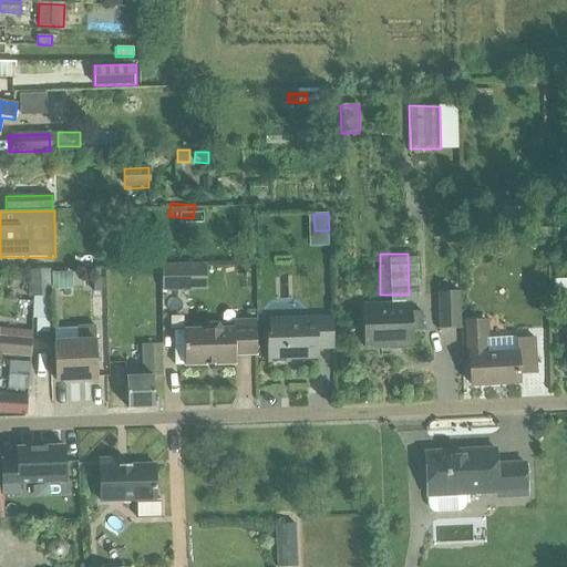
[(206,291),(206,266),(162,266),(162,292),(206,291)]
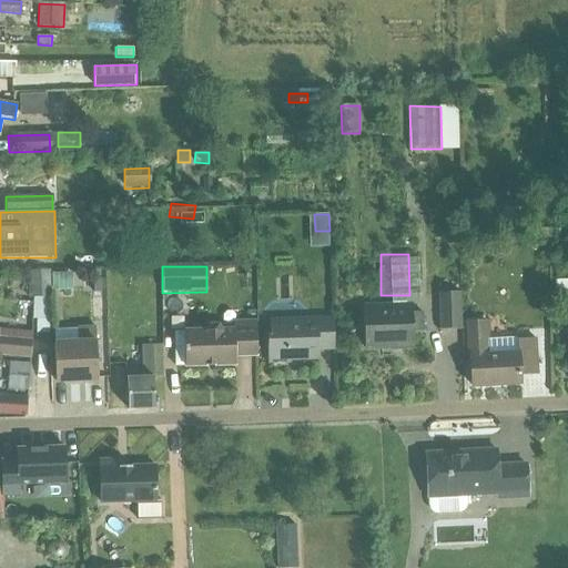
[(32,298),(50,297),(49,271),(31,272),(32,298)]
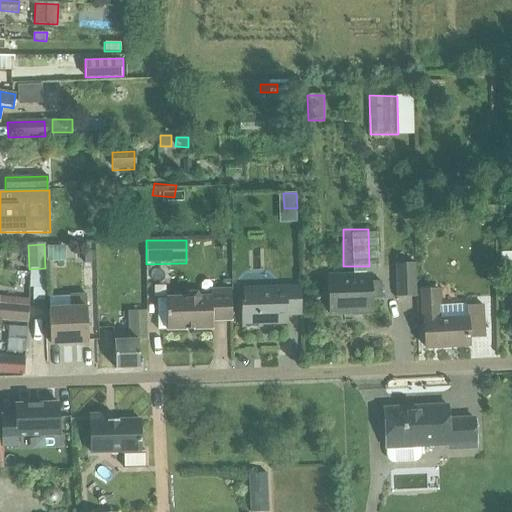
[(64,247),(47,248),(47,263),(64,263),(64,247)]
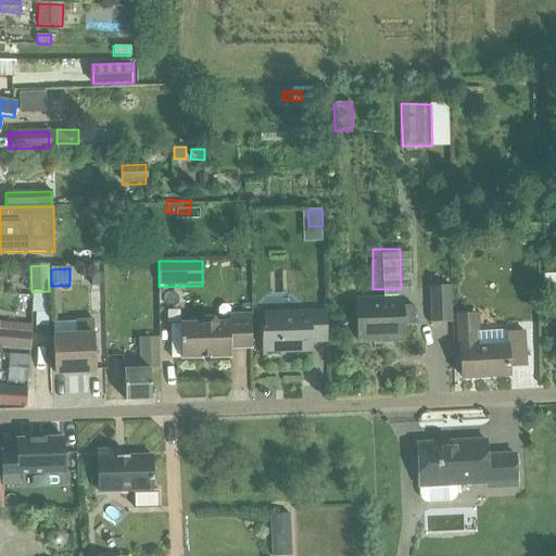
[(452,324),(452,286),(430,287),(430,324),(452,324)]
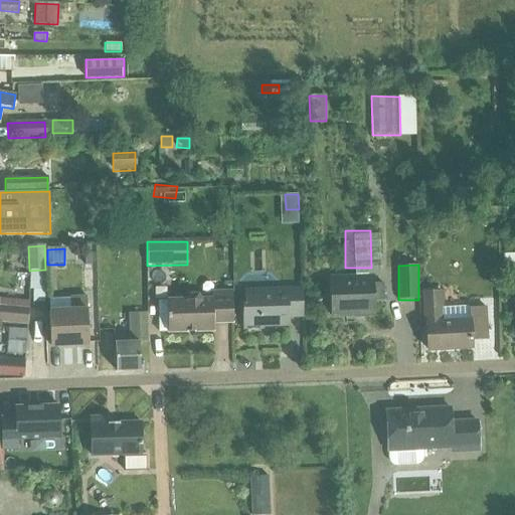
[(369,277),(330,279),(331,316),(355,315),(355,317),(376,317),(375,301),(383,300),(383,284),(369,284),(369,277)]
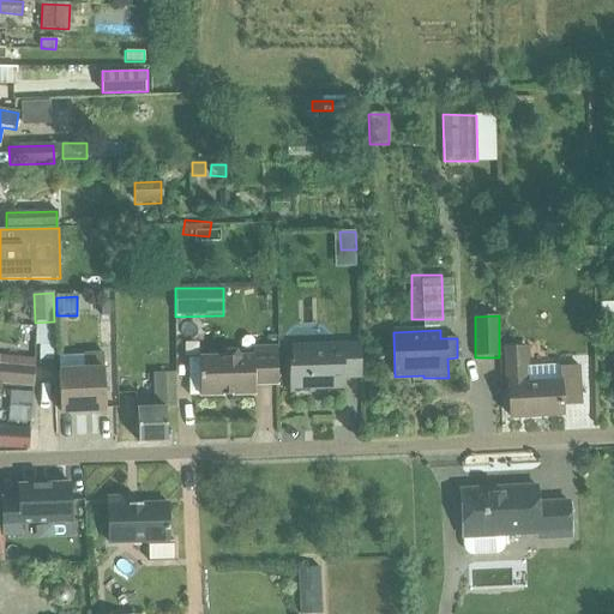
[(40,343),(40,359),(53,360),(54,344),(40,343)]
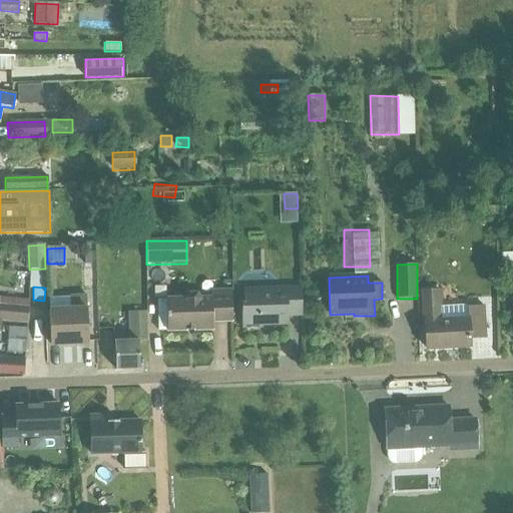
[(287,318),(303,317),(302,288),(286,288),(286,292),(277,292),(273,289),(265,289),(261,292),(244,293),(244,306),(241,309),(242,329),(263,329),(263,325),(288,325),(287,318)]
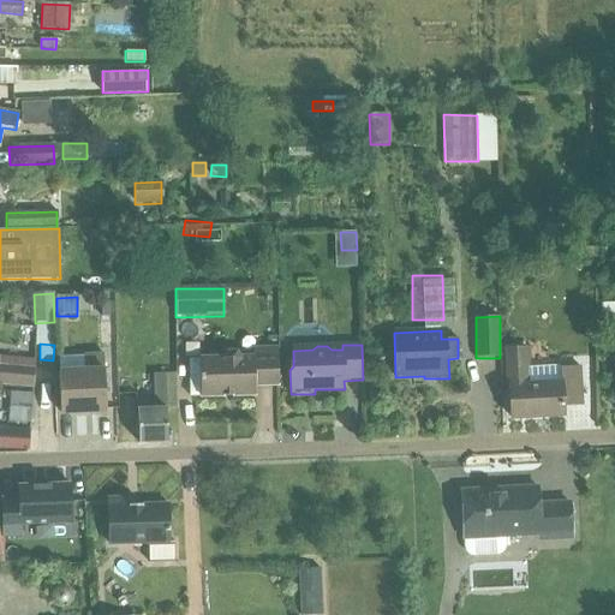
[(199,359),(189,359),(190,398),(201,398),(256,395),(255,386),(279,386),(278,348),(252,348),(252,358),(242,358),(237,353),(226,353),(222,359),(199,359)]
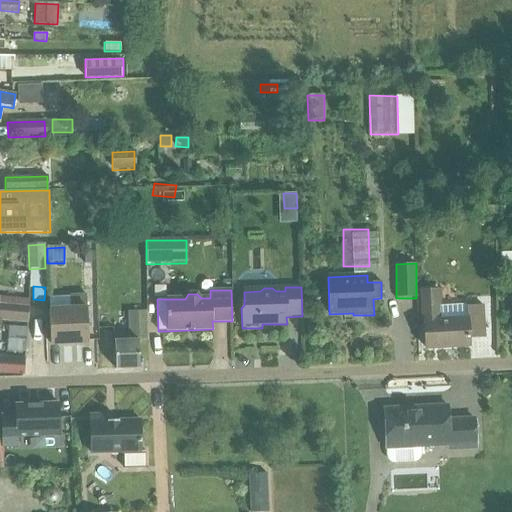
[(438,290),(423,291),(424,320),(425,347),(470,344),(469,337),(485,336),(484,322),(483,305),(467,306),(467,303),(439,304),(438,290)]
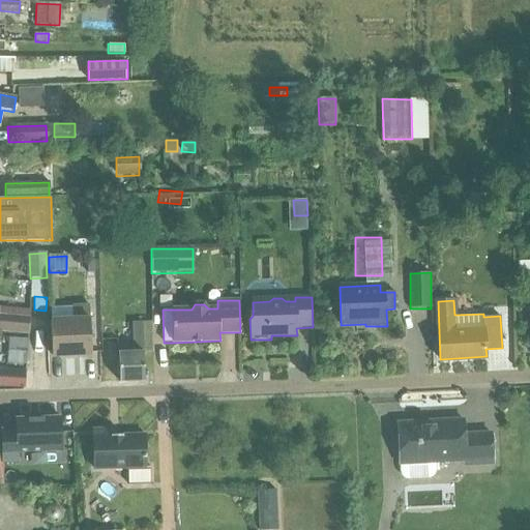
[(89,304),(51,305),(53,358),(91,356),(90,319),(89,304)]
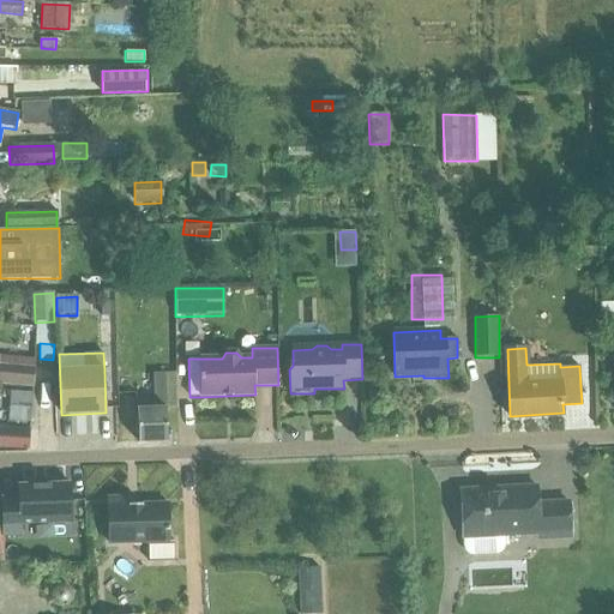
[(35,368),(14,366),(0,365),(0,385),(34,389),(35,368)]
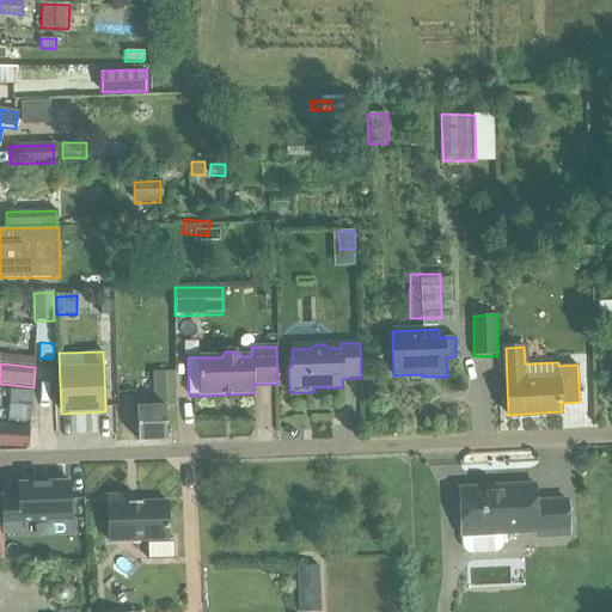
[(154,408),(138,409),(139,441),(169,440),(165,372),(153,373),(154,408)]
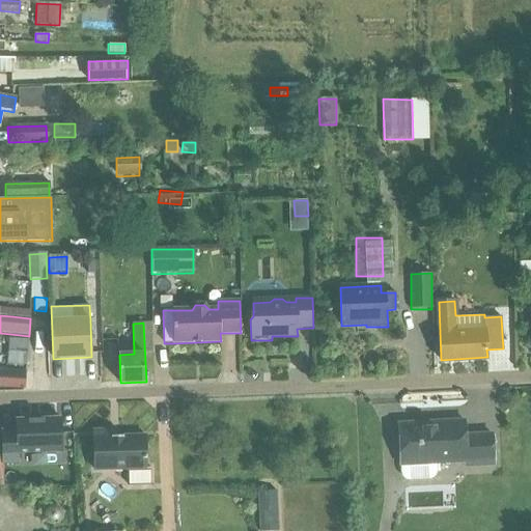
[(26,366),(27,340),(7,339),(6,365),(26,366)]
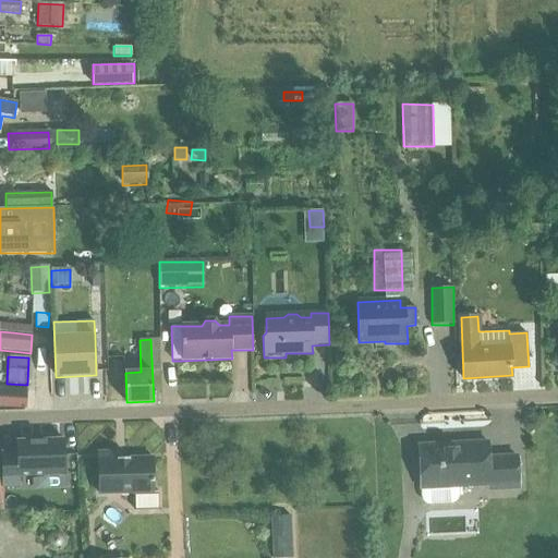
[(1,388),(0,397),(0,404),(0,405),(26,407),(27,389),(1,388)]
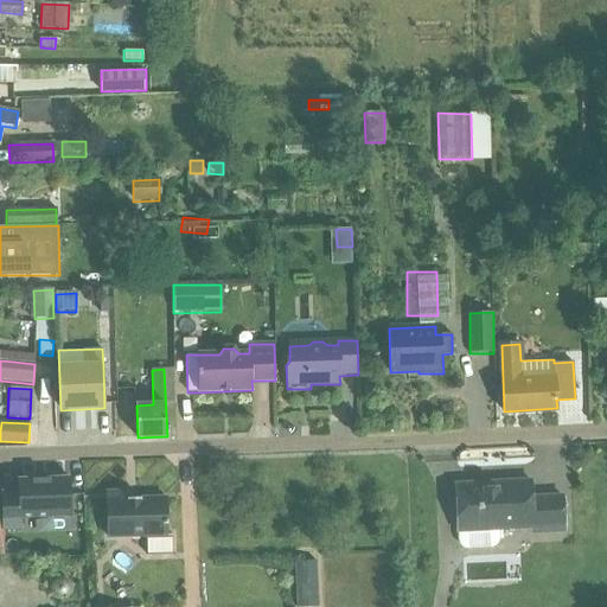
[(70,497),(69,478),(66,478),(18,479),(18,485),(19,491),(1,492),(2,509),(2,530),(21,529),(21,518),(71,516),(70,497)]
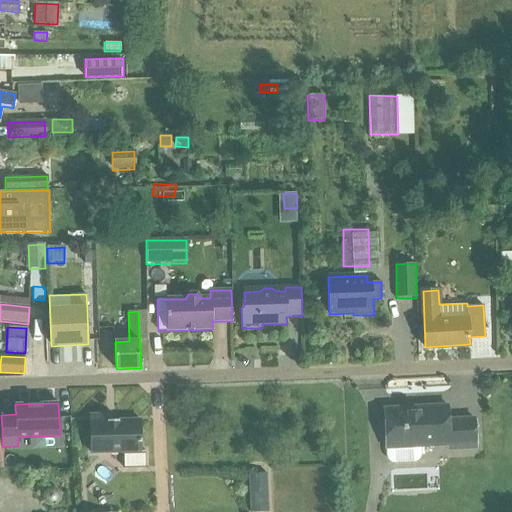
[(421,455),(421,447),(449,445),(449,449),(477,448),(476,420),(450,421),(449,407),(385,410),(387,448),(387,455),(388,460),(391,463),(395,464),(413,463),(417,462),(419,459),(421,455)]
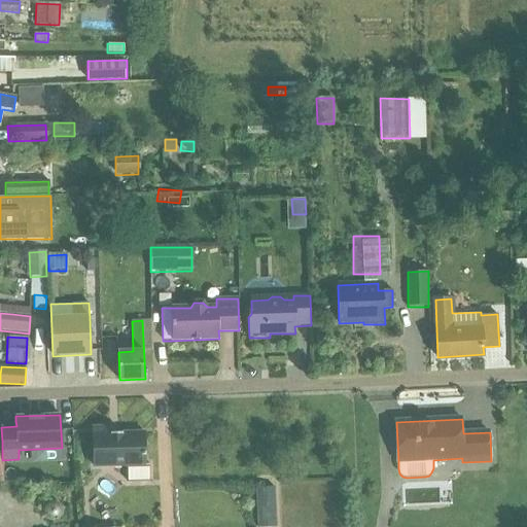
[(110,427),(93,428),(94,466),(128,466),(128,482),(149,482),(149,465),(145,465),(144,432),(110,433),(110,427)]
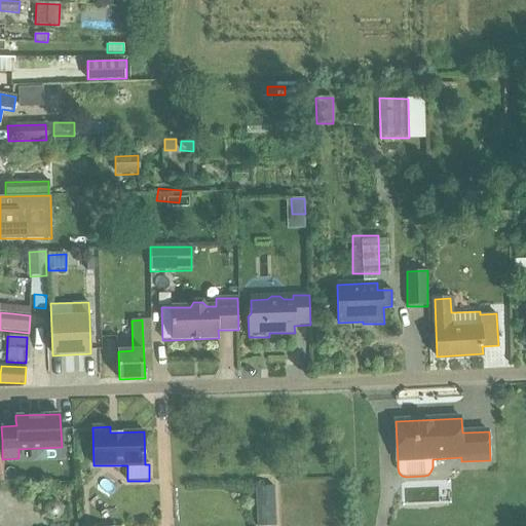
[(275,525),(274,489),(256,489),(256,525),(275,525)]
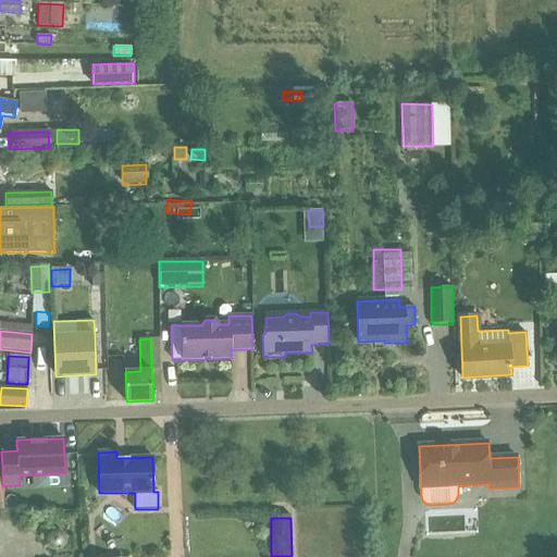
[(45,537),(45,539),(45,540),(46,541),(46,542),(46,543),(47,544),(47,545),(48,546),(49,547),(50,547),(50,548),(51,548),(52,549),(53,549),(54,549),(56,549),(57,549),(58,549),(59,549),(60,549),(61,548),(62,547),(63,547),(63,546),(64,546),(65,545),(65,544),(65,543),(66,543),(66,542),(66,541),(66,540),(66,539),(66,537),(66,536),(66,535),(65,534),(65,533),(65,532),(64,532),(63,531),(62,530),(61,530),(61,529),(60,529),(59,528),(58,528),(57,528),(56,528),(54,528),(53,528),(52,529),(51,529),(50,529),(50,530),(49,530),(48,531),(48,532),(47,532),(47,533),(46,534),(46,535),(46,536),(45,537)]
